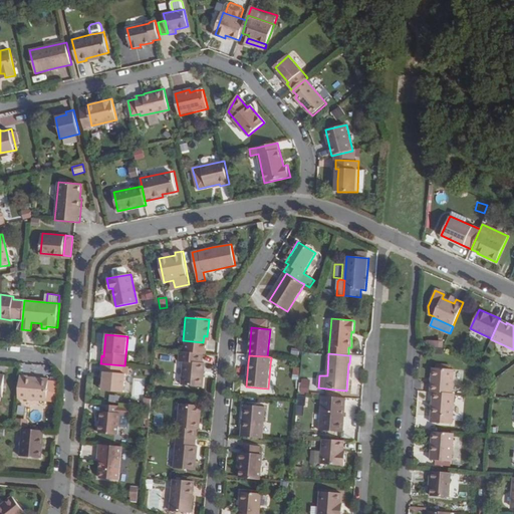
[(203,388),(205,363),(184,361),(182,386),(203,388)]
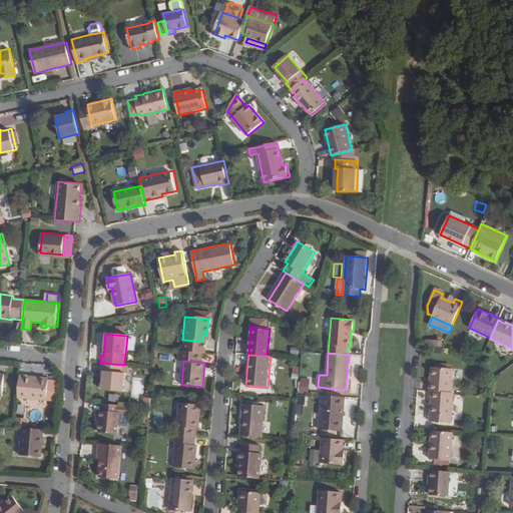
[(99,371),(104,371),(103,378),(102,390),(123,392),(125,373),(122,373),(123,365),(100,363),(99,371)]
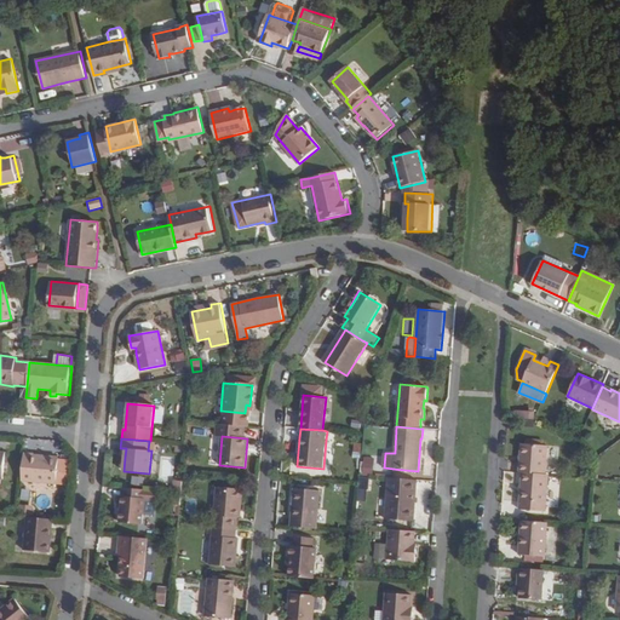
[(517,443),(515,472),(518,472),(541,475),(544,446),(517,443)]
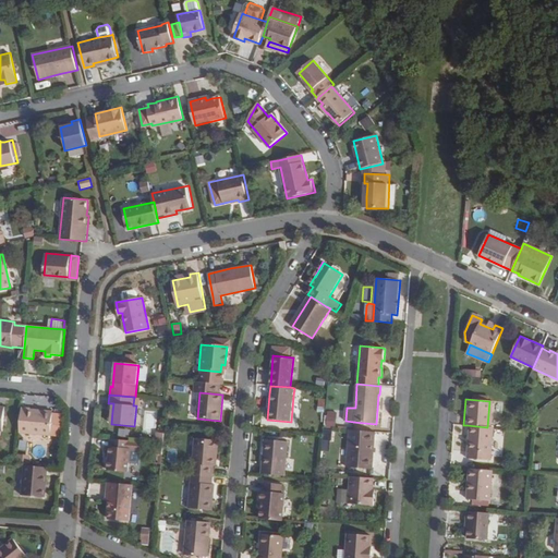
[(31,408),(22,407),(20,432),(50,435),(52,411),(31,409),(31,408)]
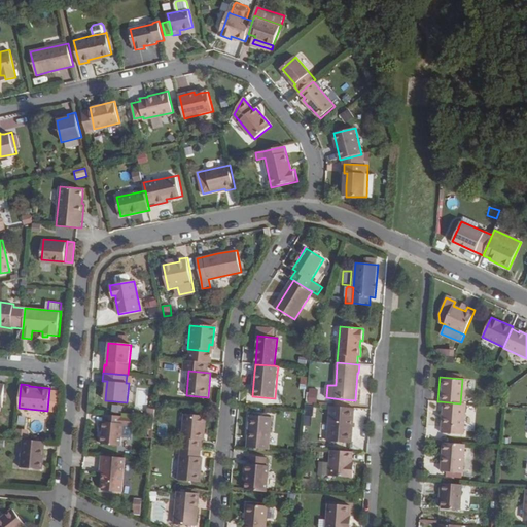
[(316,405),(317,388),(308,388),(307,405),(316,405)]
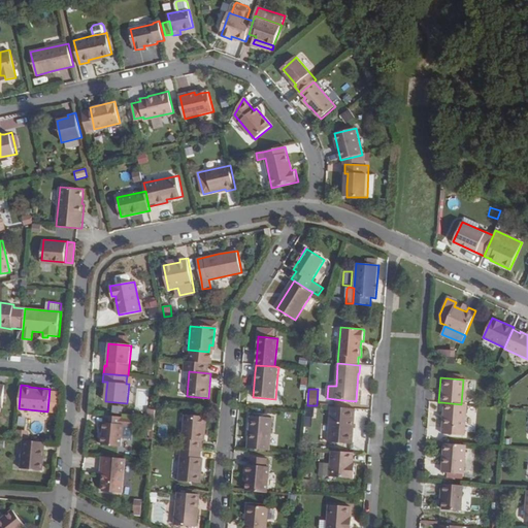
[(464,404),(441,402),(439,427),(462,428),(464,404)]
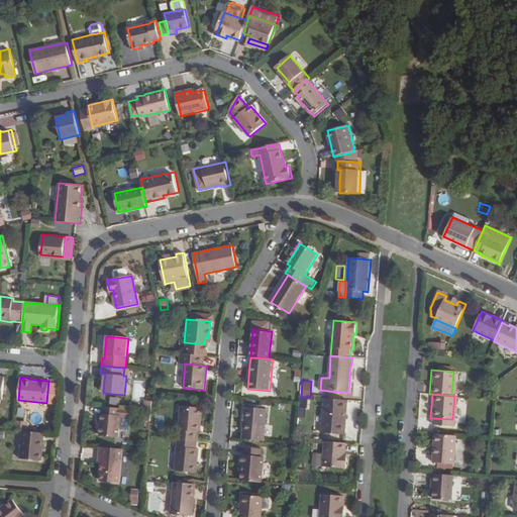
[(118,406),(119,398),(108,397),(107,404),(118,406)]
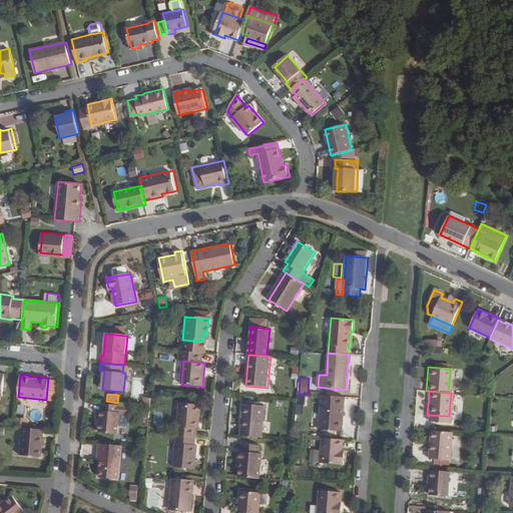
[(345,397),(321,396),(319,429),(343,431),(345,397)]
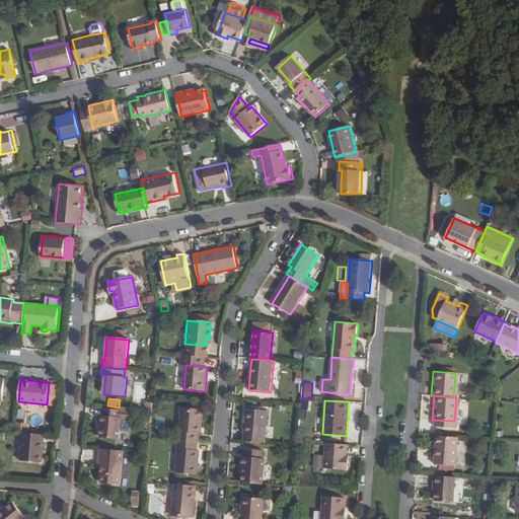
[(134,411),(122,410),(102,408),(99,437),(119,439),(120,430),(121,418),(130,419),(133,419),(134,411)]
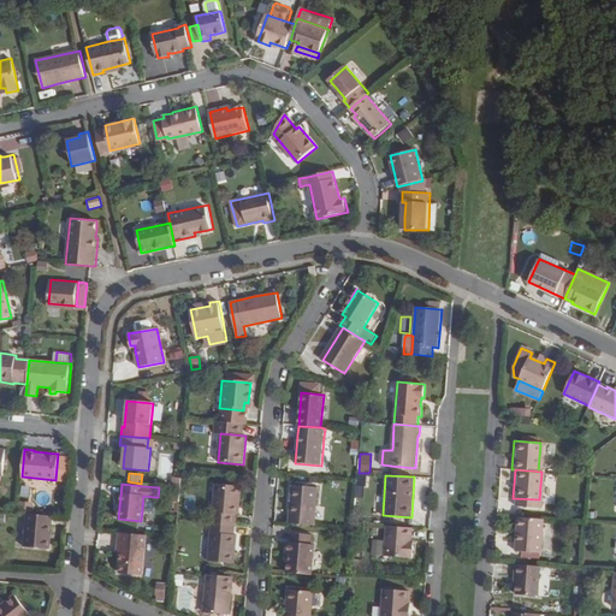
[(238,514),(241,487),(214,485),(211,522),(234,525),(235,514),(238,514)]
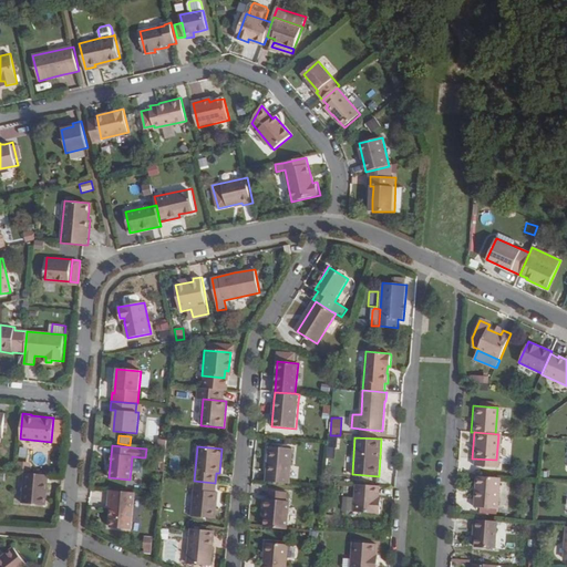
[(294,449),(269,447),(266,482),(290,484),(294,449)]
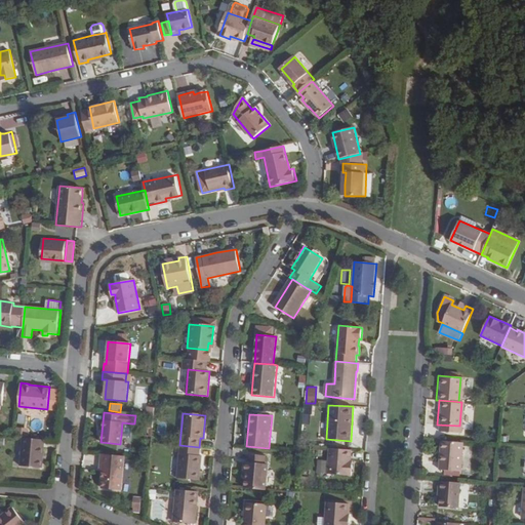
[(122,422),(121,435),(130,436),(131,423),(122,422)]
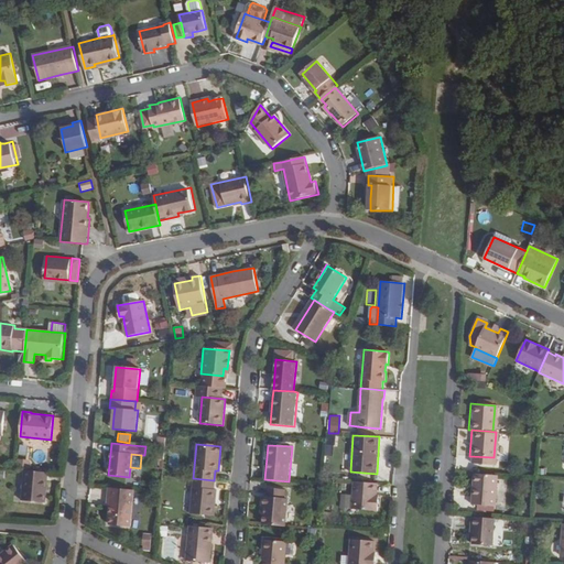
[(30,461),(18,459),(18,468),(29,469),(30,461)]
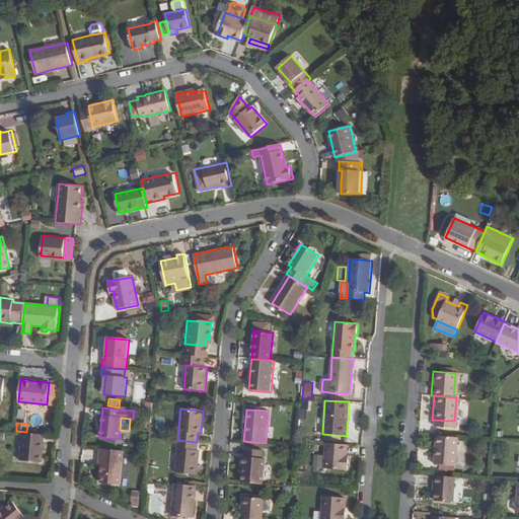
[(45,434),(22,432),(20,460),(42,462),(45,434)]
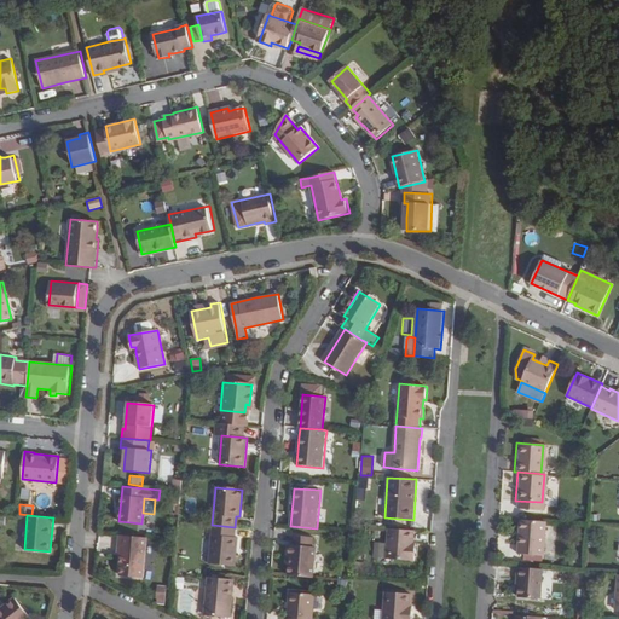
[(547,521),(521,520),(518,554),(544,555),(547,521)]
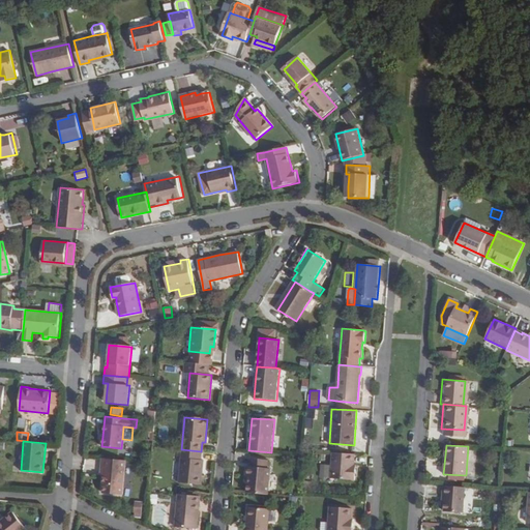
[(200,459),(201,451),(181,449),(178,482),(201,484),(203,460),(200,459)]
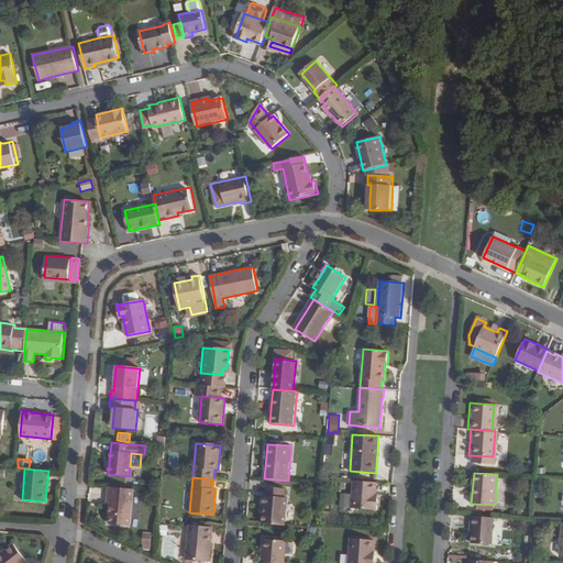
[(377,483),(354,481),(352,508),(377,510),(378,499),(376,499),(376,495),(377,483)]
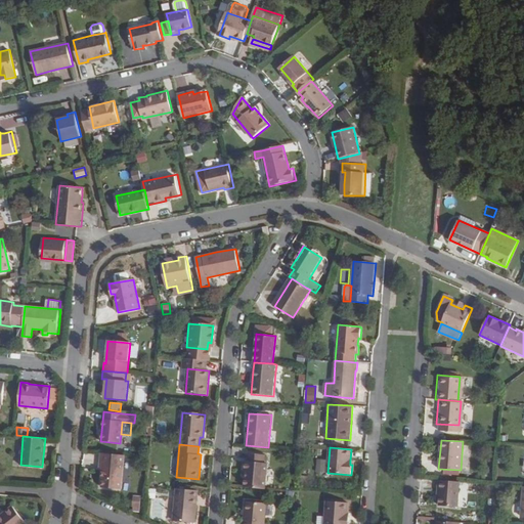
[(101,479),(122,481),(124,454),(100,452),(99,462),(103,462),(102,469),(101,479)]
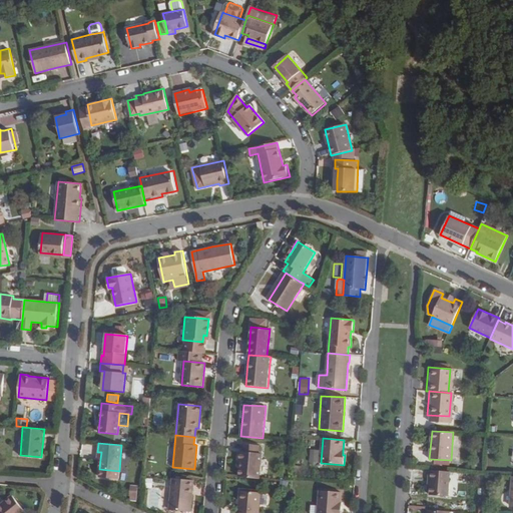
[(241,453),(238,452),(237,462),(240,462),(239,468),(239,477),(260,479),(262,455),(259,455),(260,446),(241,445),(241,453)]
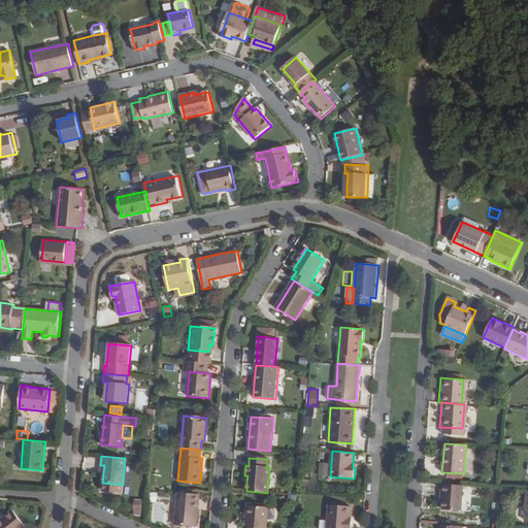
[(463,486),(440,485),(440,492),(443,493),(442,500),(442,509),(461,512),(463,486)]
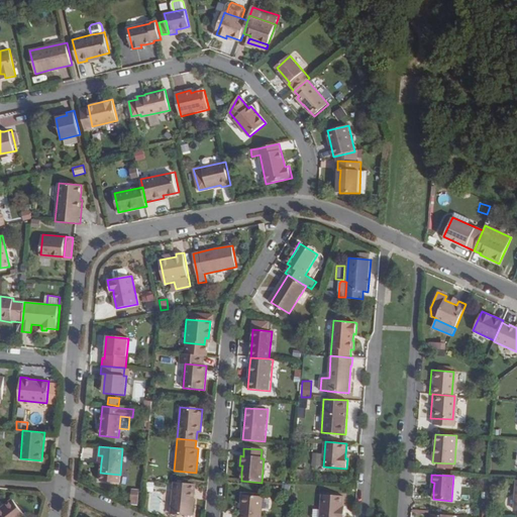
[(171,482),(168,513),(189,515),(191,498),(187,498),(189,483),(171,482)]
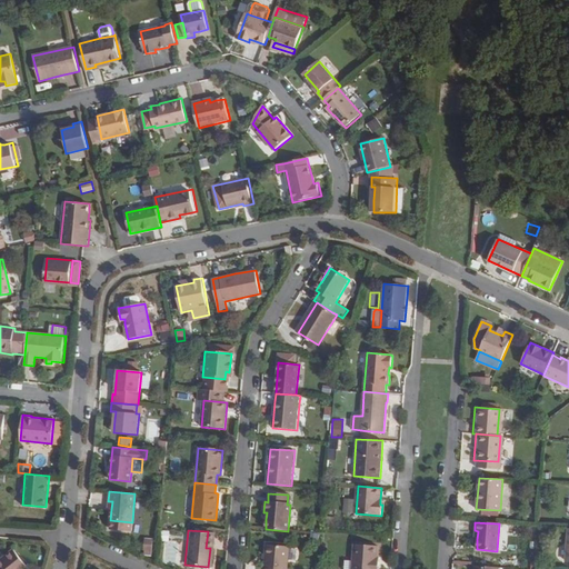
[(141,556),(151,556),(152,538),(142,538),(141,556)]
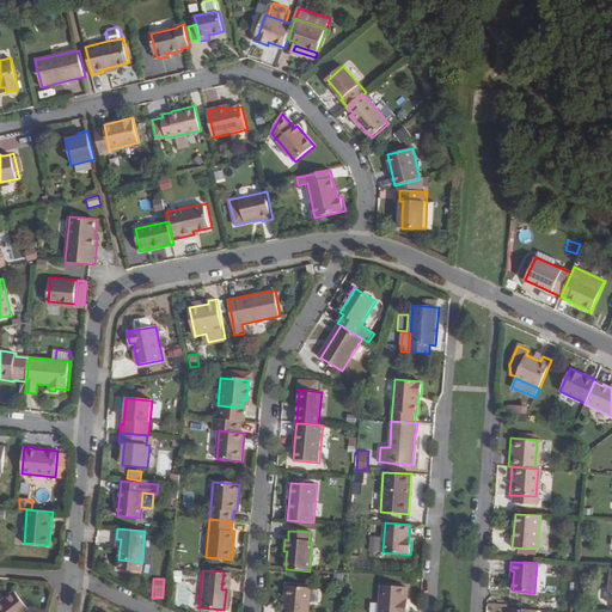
[(282,609),(282,611),(308,611),(311,588),(287,586),(286,609),(282,609)]
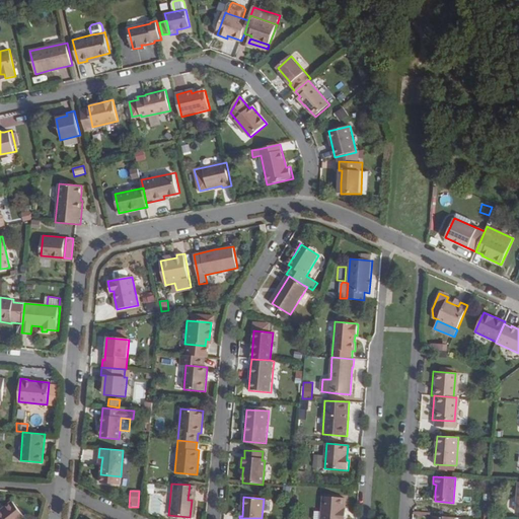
[(323,497),(320,518),(345,518),(346,513),(344,513),(344,509),(345,498),(323,497)]
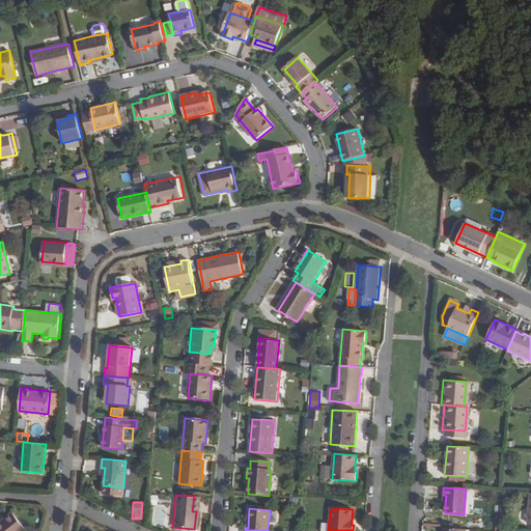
[(12,512),(0,522),(0,530),(24,530),(27,530),(12,512)]
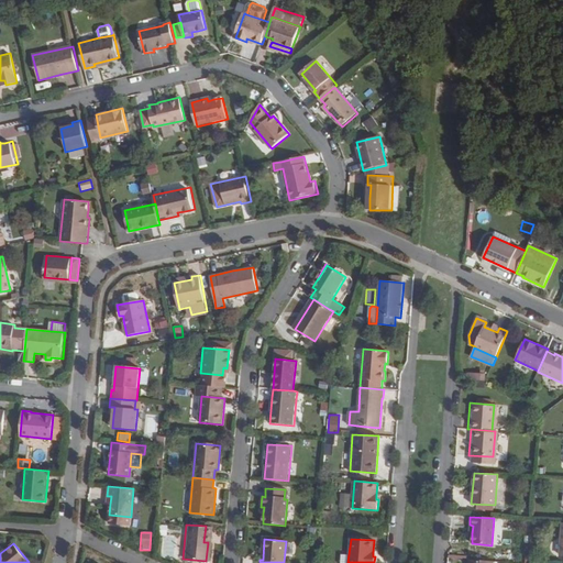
[(164,544),(163,554),(173,555),(174,545),(164,544)]
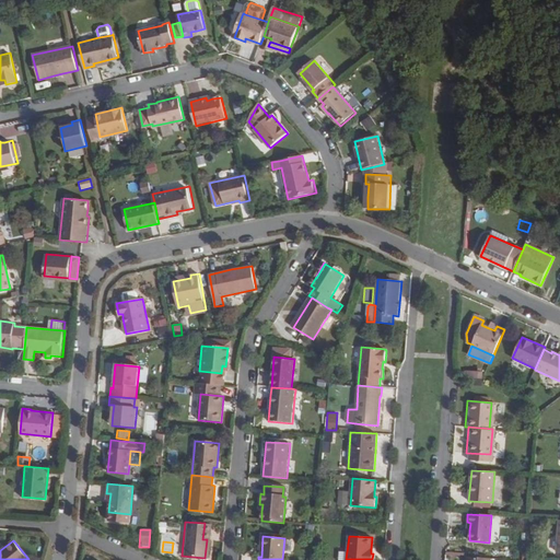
All buildings are outlined.
